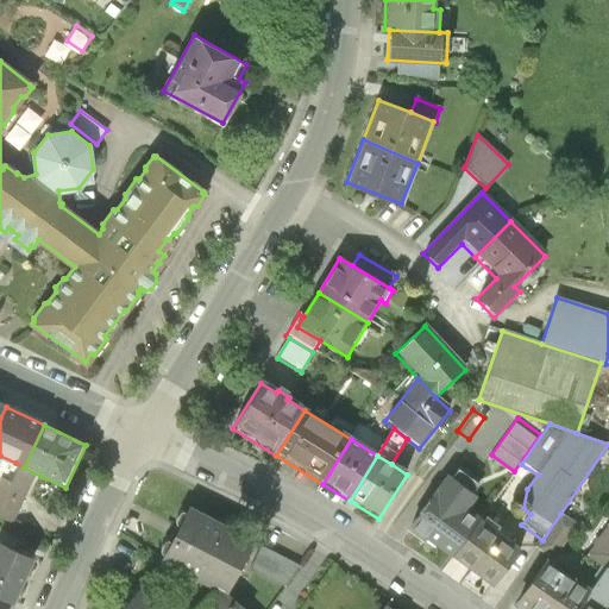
[(24,468),(16,463),(13,466),(6,464),(0,476),(0,481),(1,483),(14,489),(24,468)]
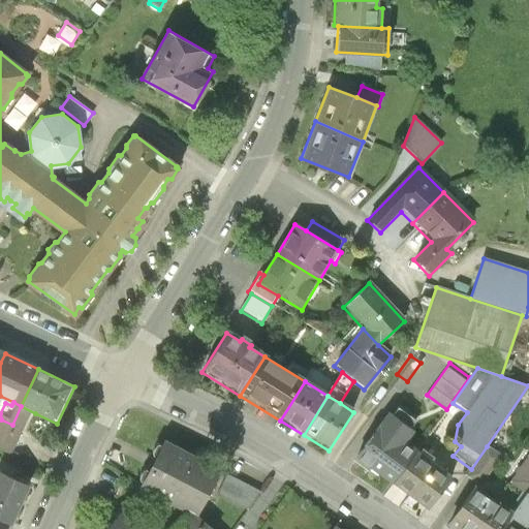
[(35,413),(21,406),(12,425),(1,419),(0,421),(0,452),(13,459),(35,413)]
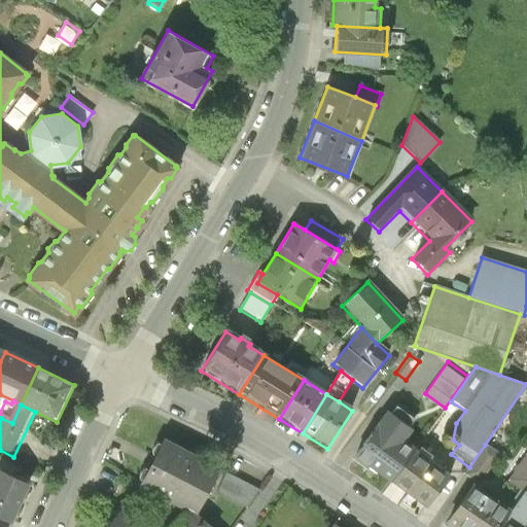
[(356,454),(392,481),(417,450),(401,438),(410,428),(388,412),(356,454)]
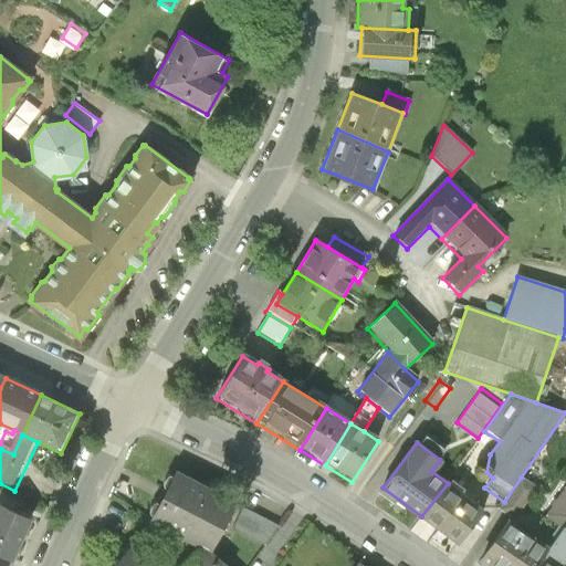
[(236,504),(175,473),(150,523),(201,548),(210,554),(236,504)]
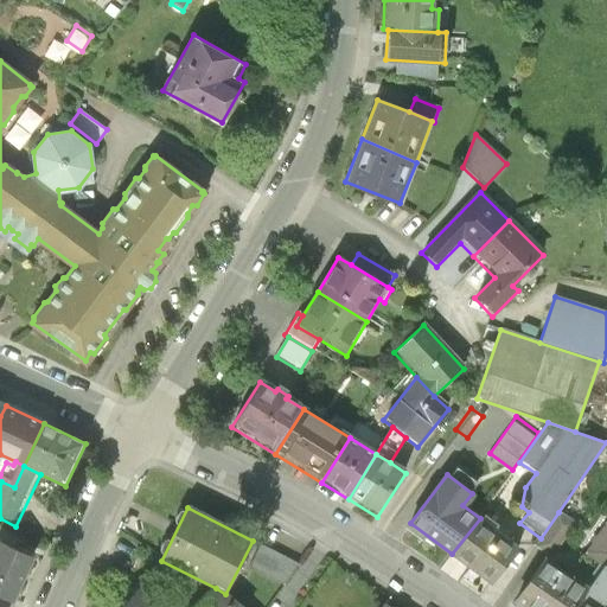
[(558,512),(541,538),(534,548),(550,560),(575,524),(558,512)]
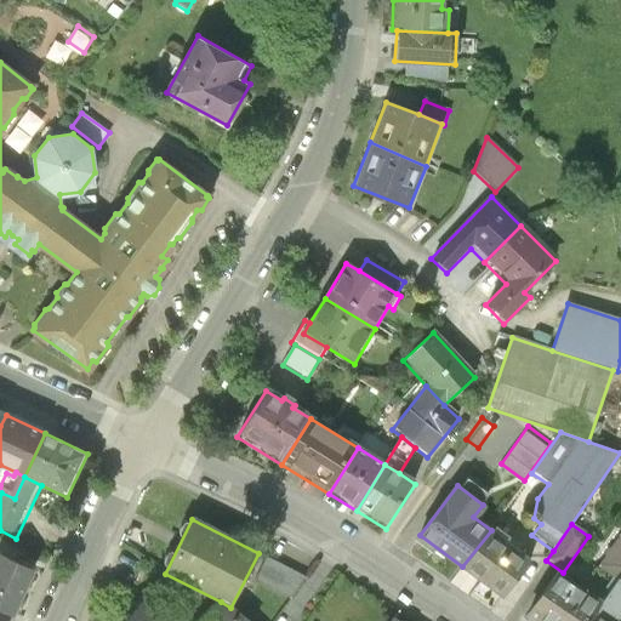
[(531,560),(491,530),(462,567),(503,598),(531,560)]
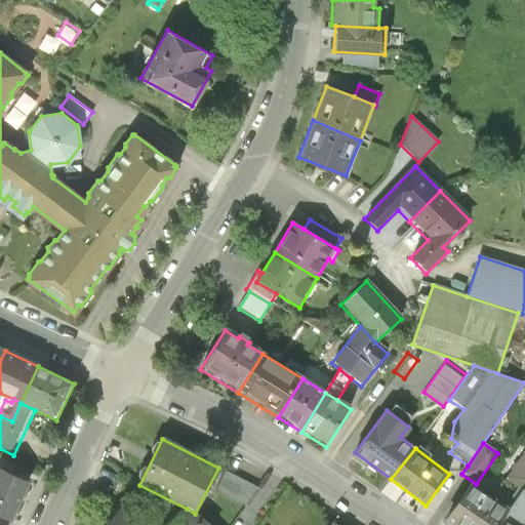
[(524,452),(506,481),(521,492),(524,487),(524,452)]
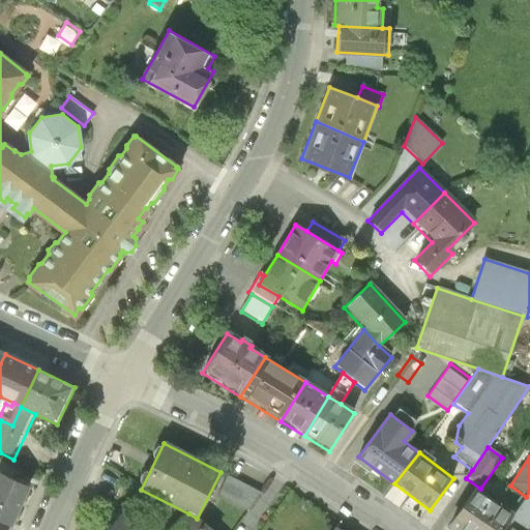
[(34,488),(2,473),(0,478),(0,521),(16,528),(34,488)]
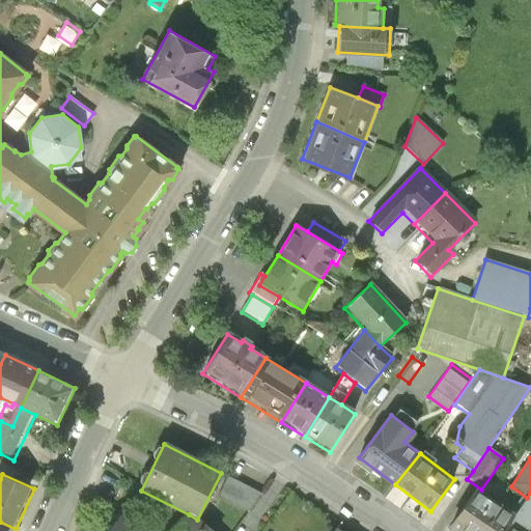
[(261,494),(228,477),(216,499),(247,514),(261,494)]
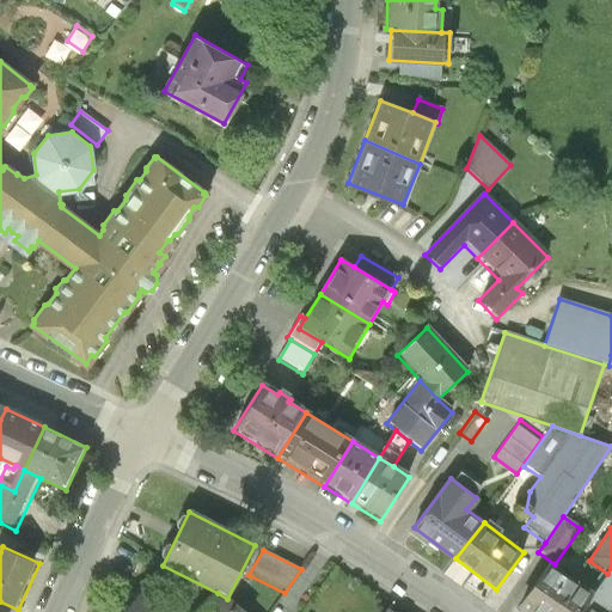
[(592,598),(549,568),(518,611),(581,611),(586,606),(592,598)]
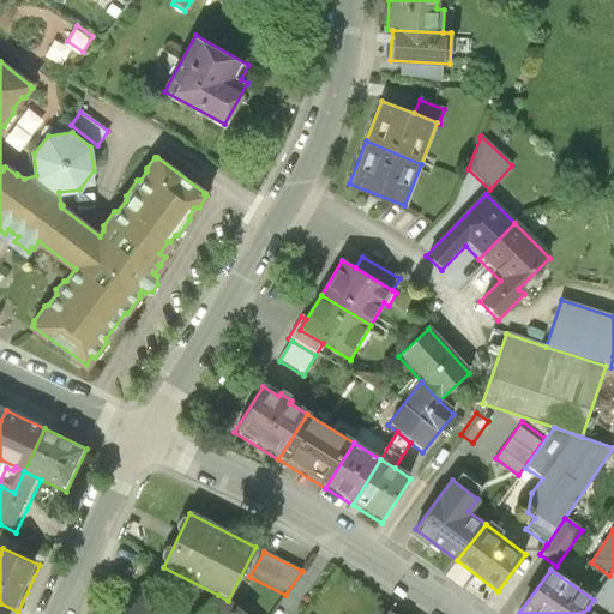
[(588,608),(596,613),(612,613),(613,612),(613,578),(609,576),(594,600),(588,608)]
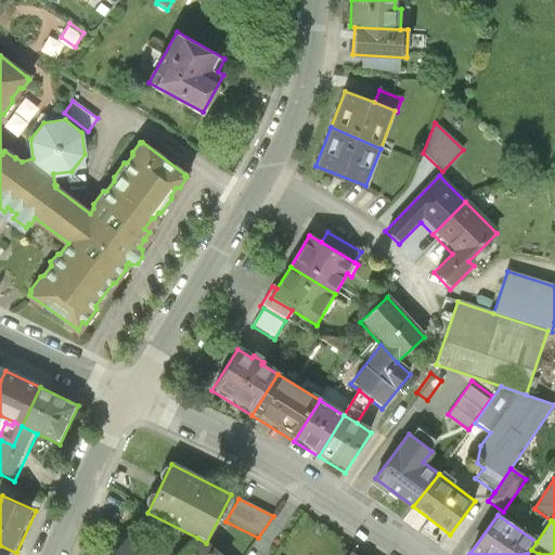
[(149,554),(128,536),(110,554),(149,554)]
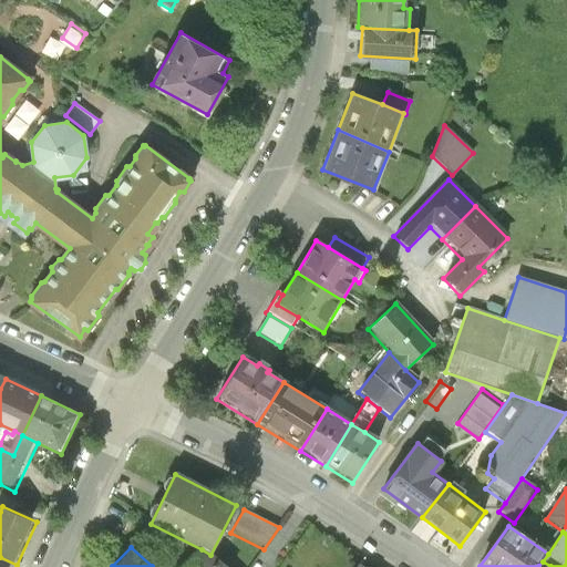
[(225,566),(210,555),(202,549),(184,566),(225,566)]
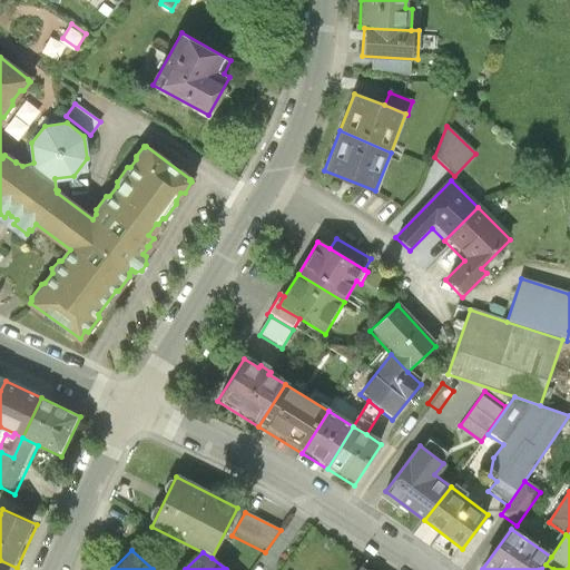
All buildings are outlined.
